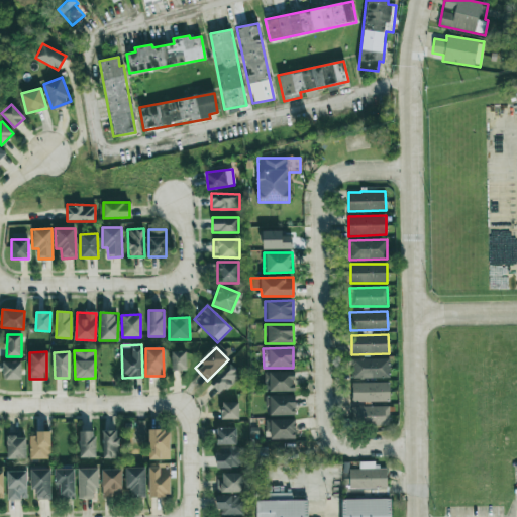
[(185,351),(171,351),(172,371),(186,371),(185,351)]
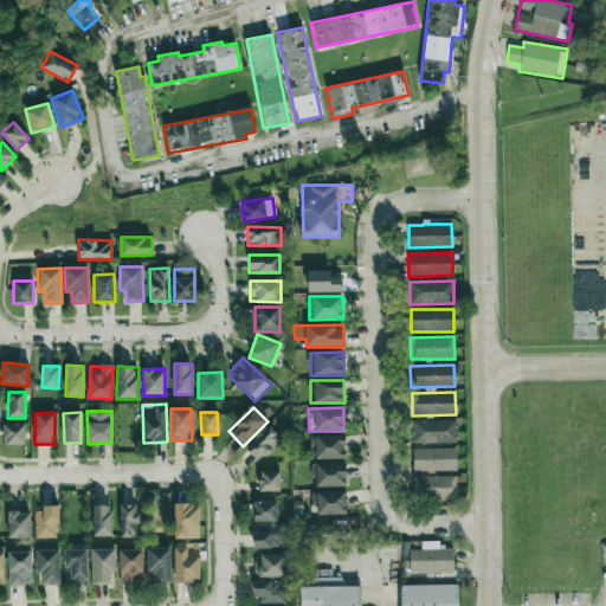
[(456,419),(412,420),(413,444),(457,443),(456,419)]
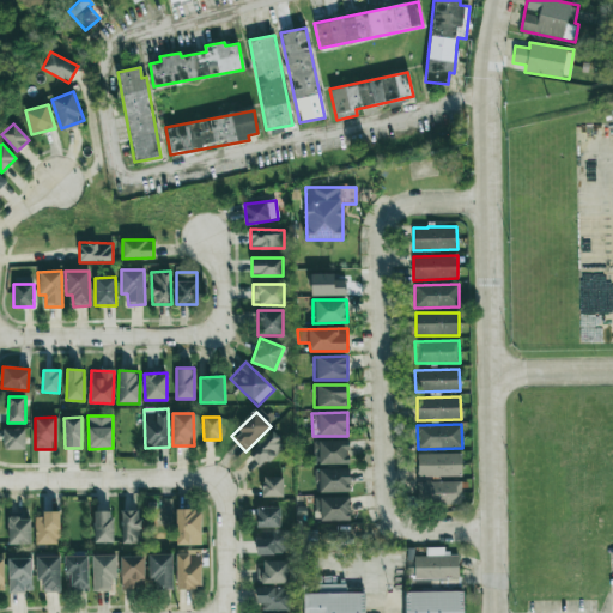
[(25,449),(25,429),(4,430),(4,450),(25,449)]
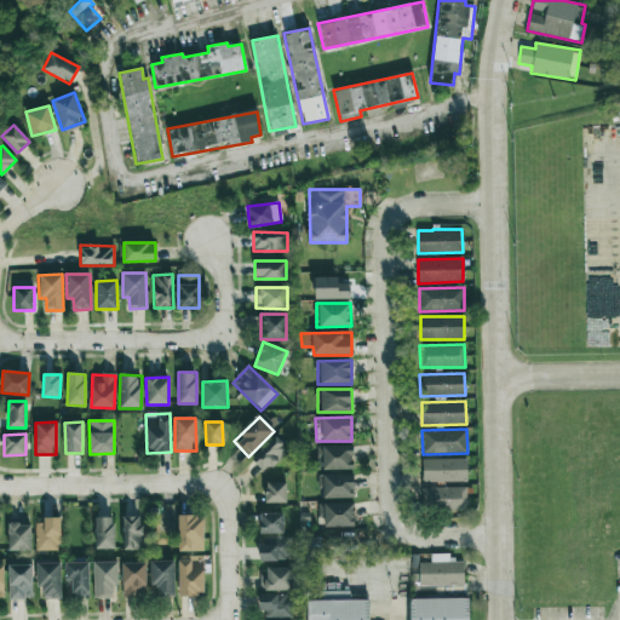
[(251,459),(264,472),(288,449),(276,436),(251,459)]
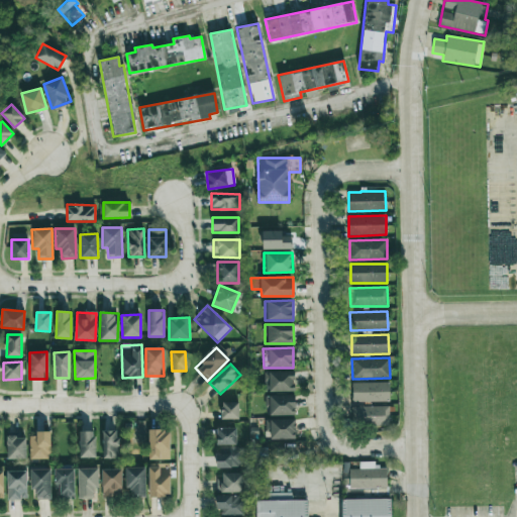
[(295,392),(294,372),(265,372),(265,392),(295,392)]
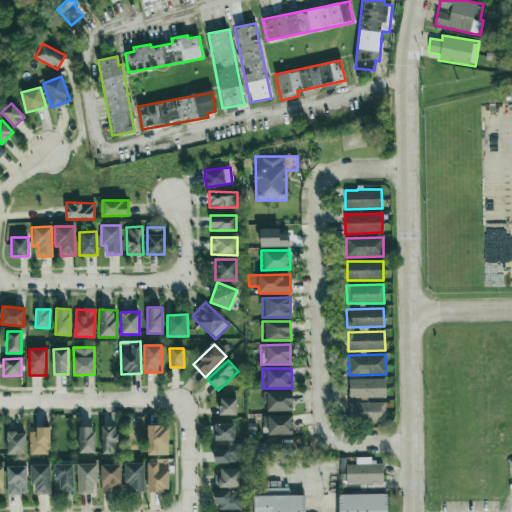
[(348,379),(349,398),(385,398),(385,379),(348,379)]
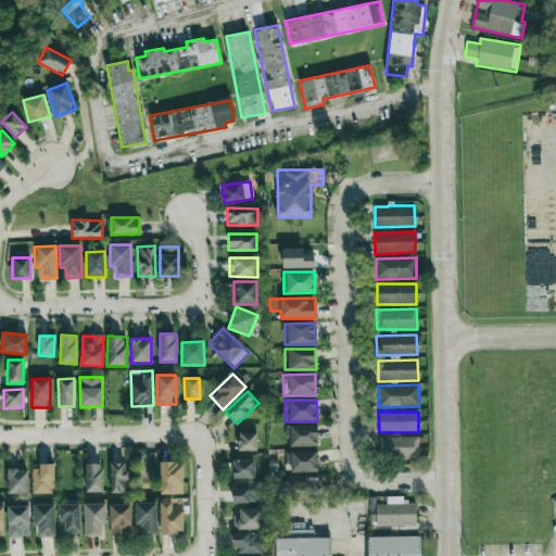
[(317,425),(285,426),(285,439),(289,439),(289,446),(317,446),(317,425)]
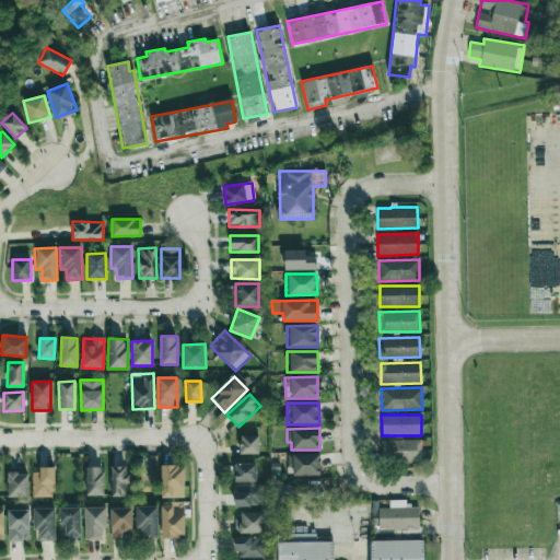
[(240,454),(258,454),(258,436),(240,436),(240,454)]
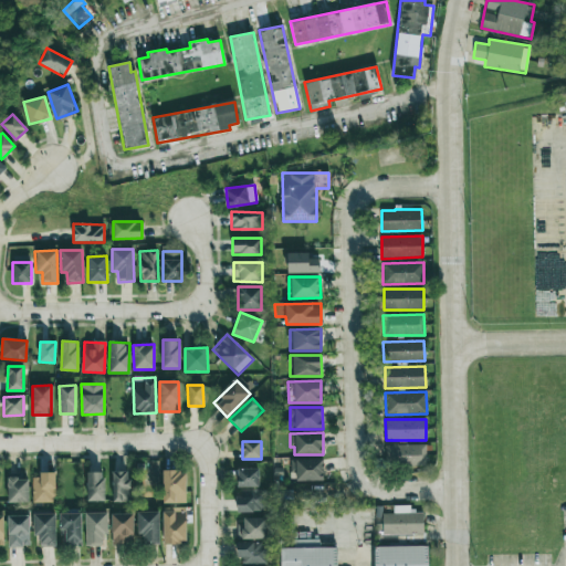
[(384,446),(384,465),(426,464),(426,444),(384,446)]
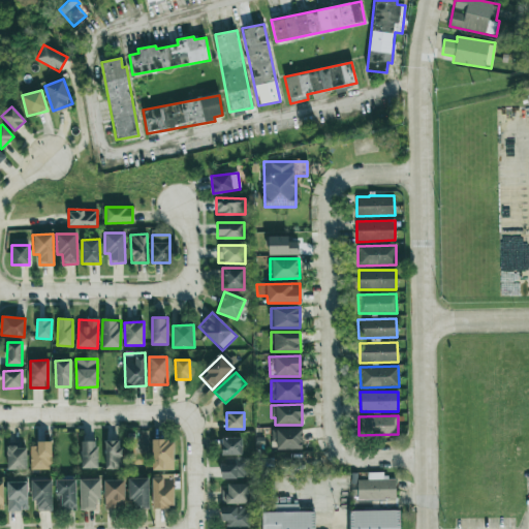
[(276,449),(302,449),(302,429),(272,429),(272,441),(276,441),(276,449)]
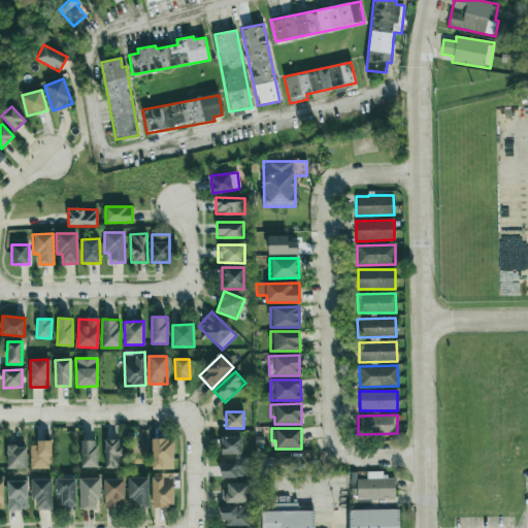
[(222,455),(241,455),(240,437),(221,437),(222,455)]
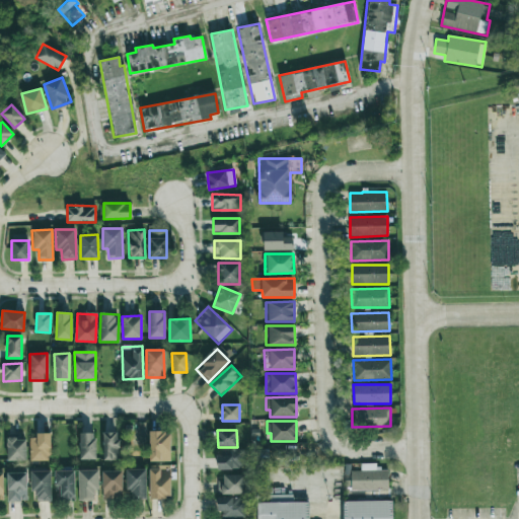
[(103,460),(119,460),(119,432),(102,433),(103,460)]
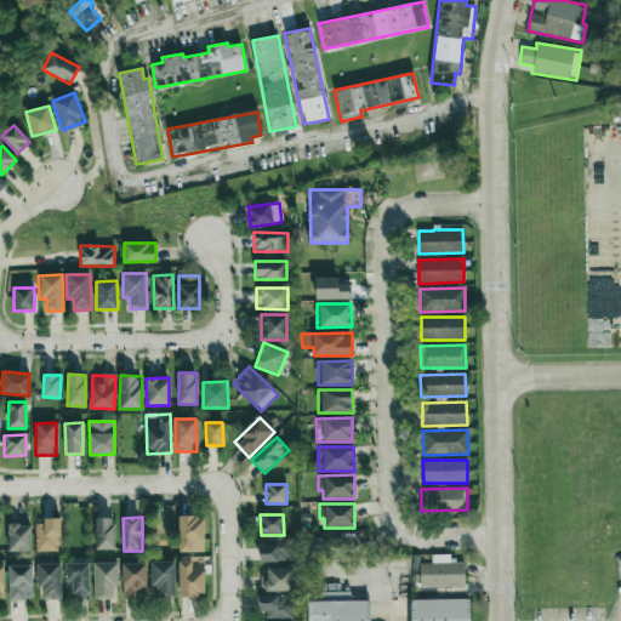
[(178,517),(178,552),(204,552),(204,517),(178,517)]
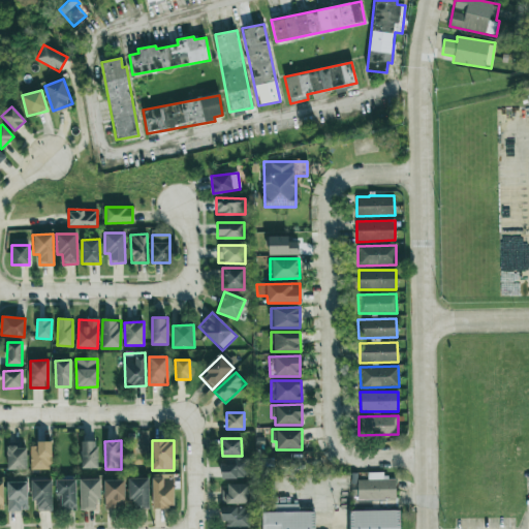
[(82,469),(97,468),(97,441),(81,441),(82,469)]
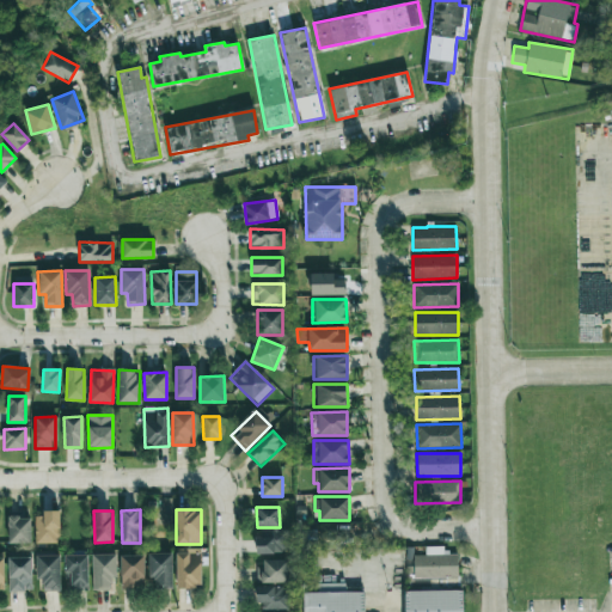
[(35,513),(35,544),(60,543),(59,513),(35,513)]
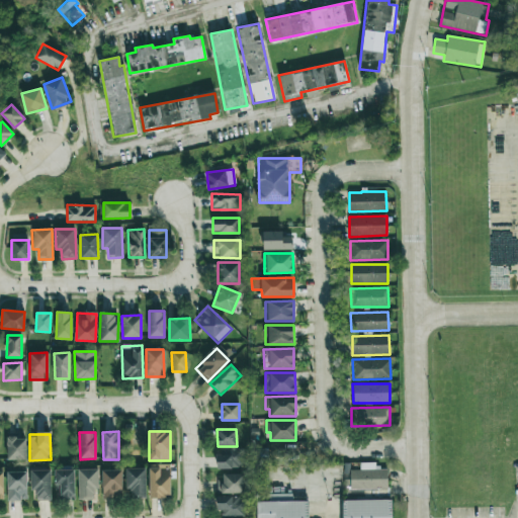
[(7,460),(26,460),(25,437),(6,438),(7,460)]
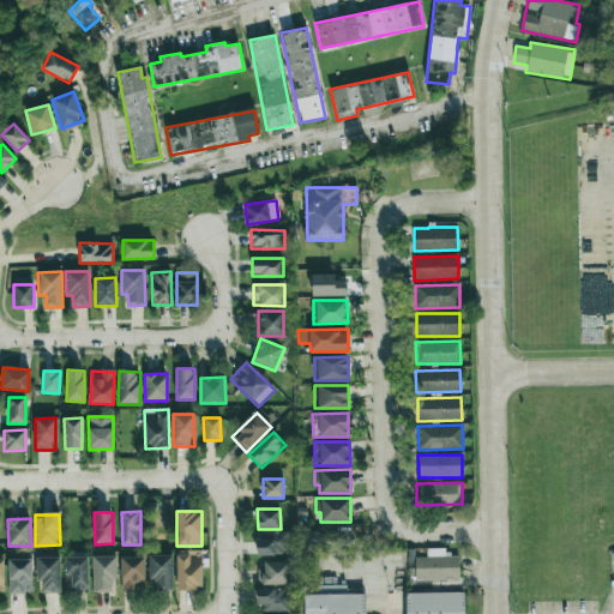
[(288,555),(288,531),(257,531),(257,557),(288,555)]
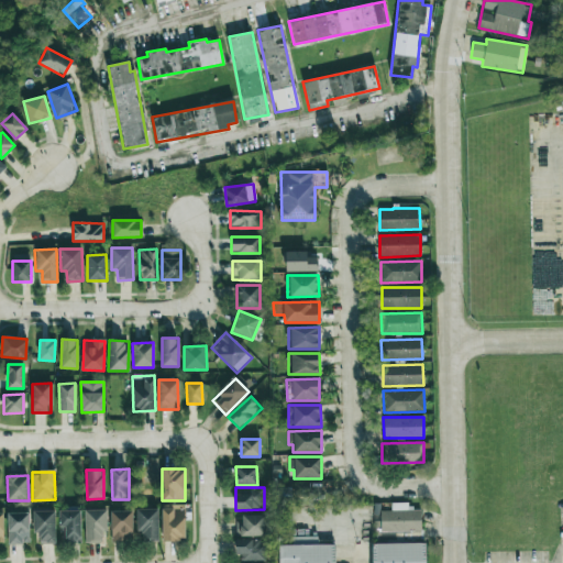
[(407,504),(392,504),(392,510),(379,510),(379,531),(421,531),(421,511),(407,511),(407,504)]
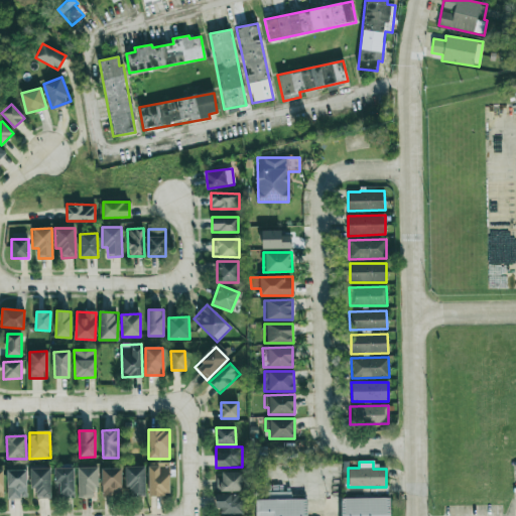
[(169,495),(169,465),(148,465),(149,496),(169,495)]
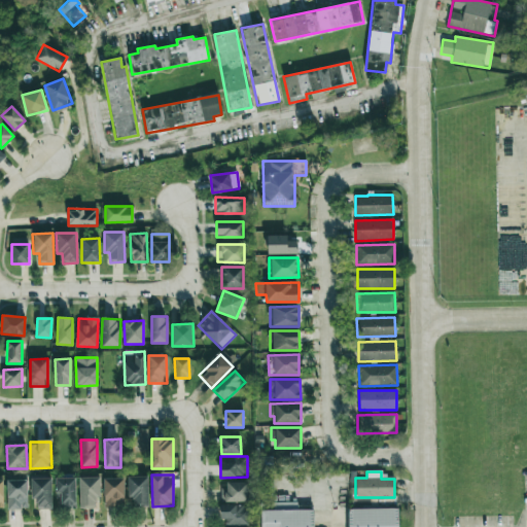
[(79,508),(95,507),(95,498),(100,498),(100,477),(79,478),(79,508)]
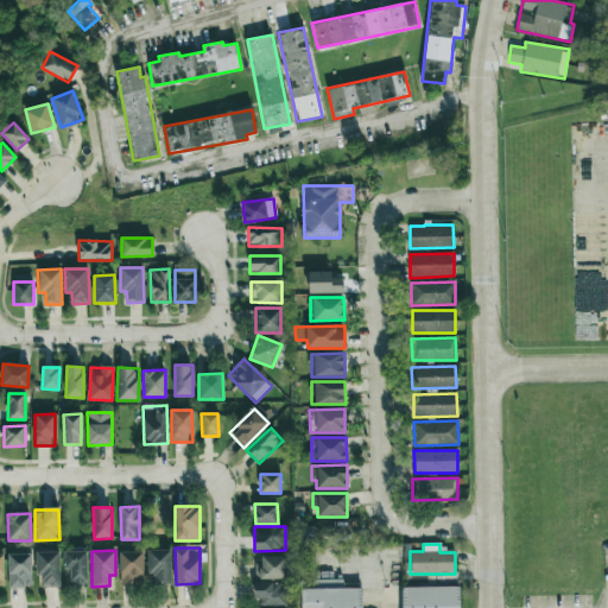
[(171,550),(149,550),(150,584),(171,584),(171,550)]
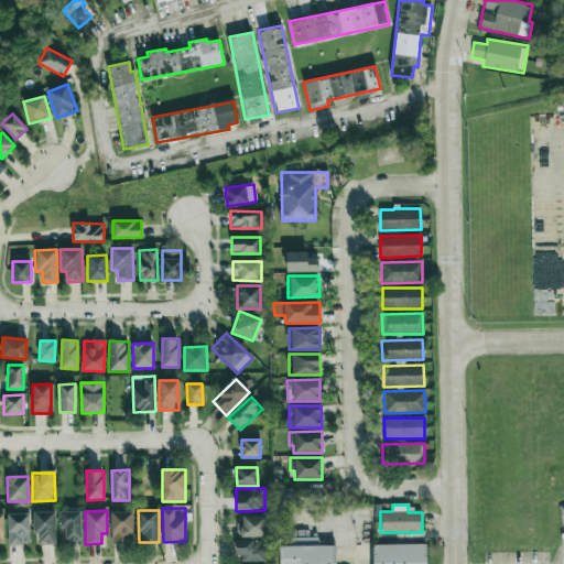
[(54,511),(33,512),(34,534),(40,534),(40,544),(55,544),(54,511)]
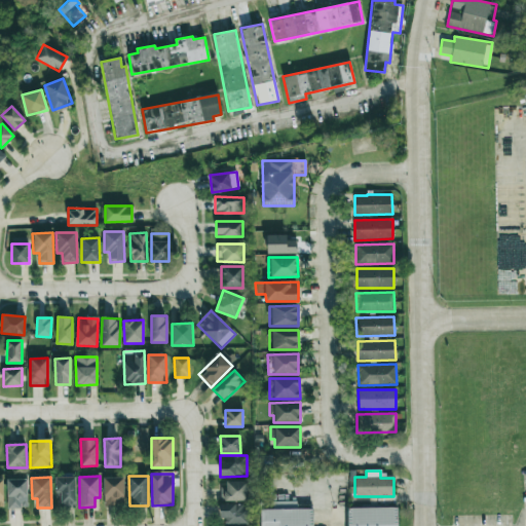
[(54,477),(55,498),(61,498),(61,510),(75,509),(75,477),(54,477)]
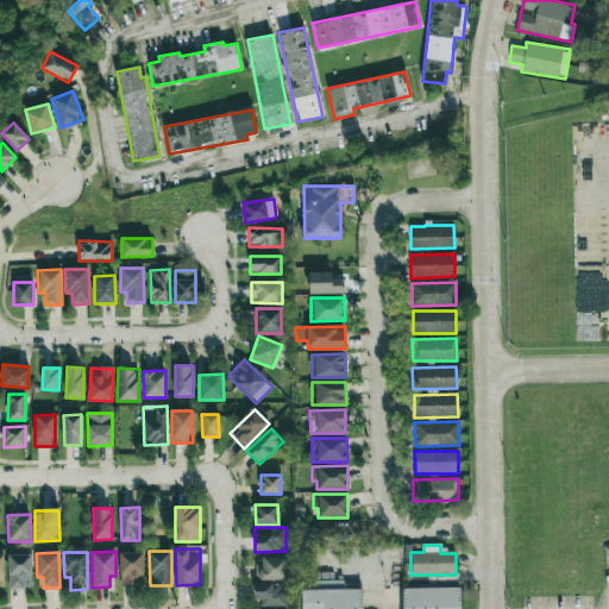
[(143,553),(120,552),(119,585),(143,585),(143,553)]
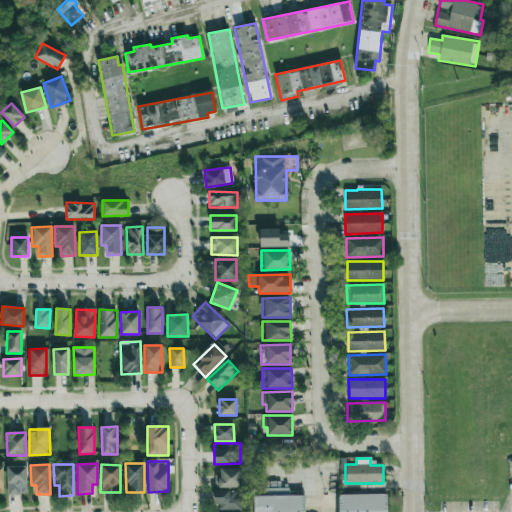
[(26,466),(7,466),(7,494),(27,494),(26,466)]
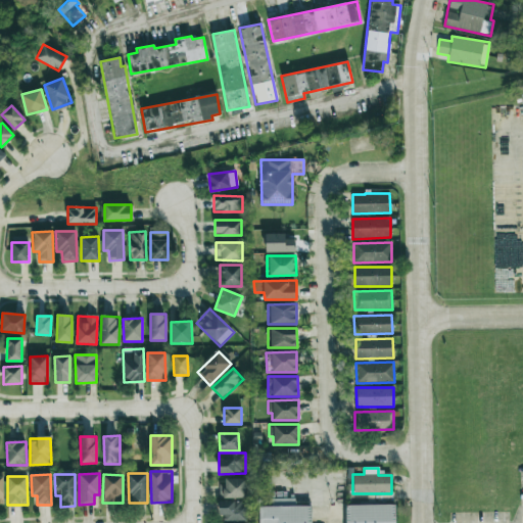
[(246,498),(246,479),(222,478),(221,497),(246,498)]
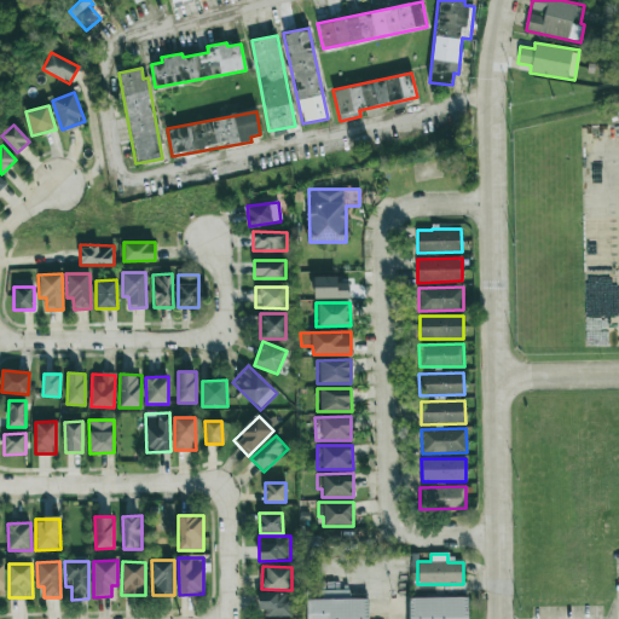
[(306,600),(306,618),(369,618),(369,599),(348,599),(348,590),(322,590),(322,600),(306,600)]
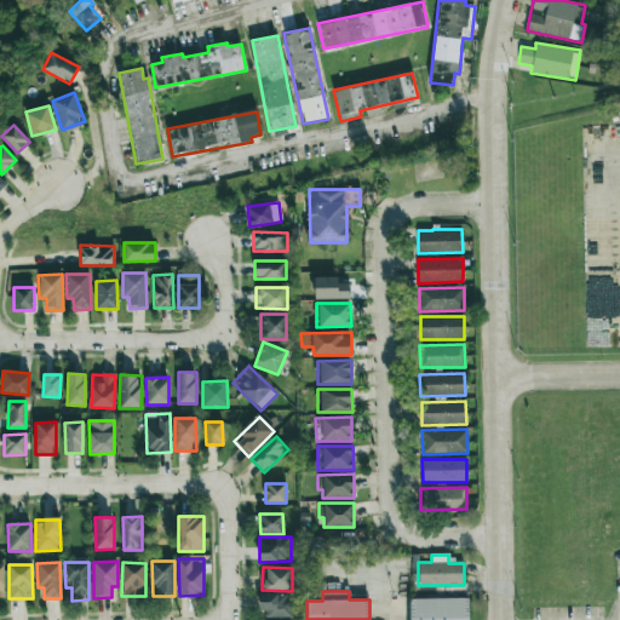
[(292,618),(291,595),(260,595),(262,619),(292,618)]
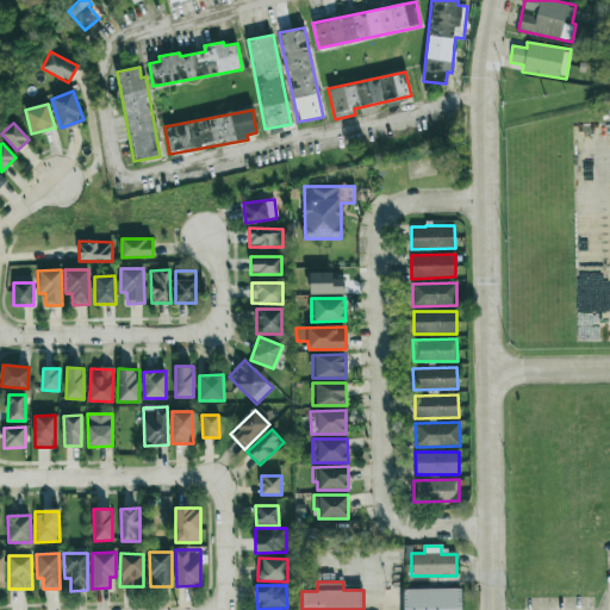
[(461,609),(461,589),(403,589),(403,609),(461,609)]
